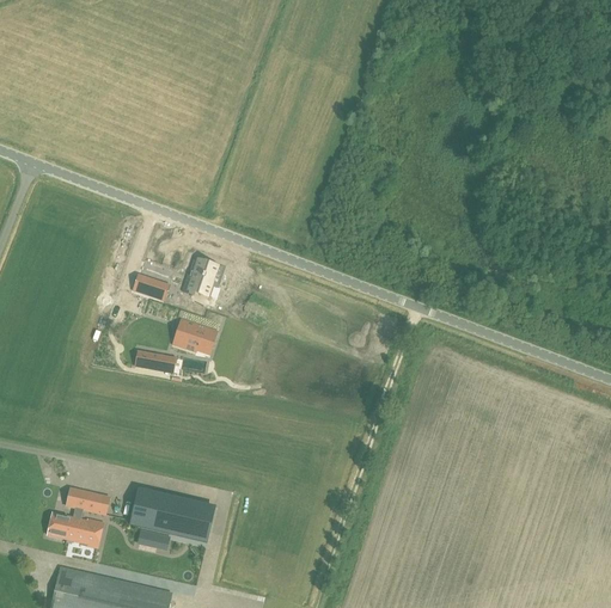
[(218,264),(195,256),(189,275),(185,274),(181,290),(191,294),(191,292),(207,296),(208,296),(212,286),(214,287),(221,265),(218,264)]
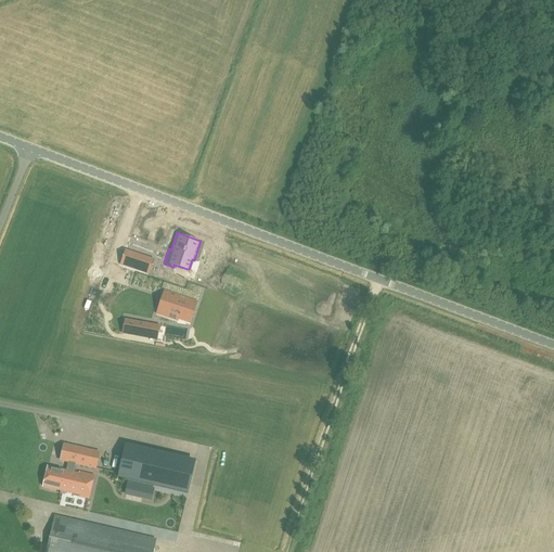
[(125,247),(119,261),(128,265),(132,249),(125,247)]
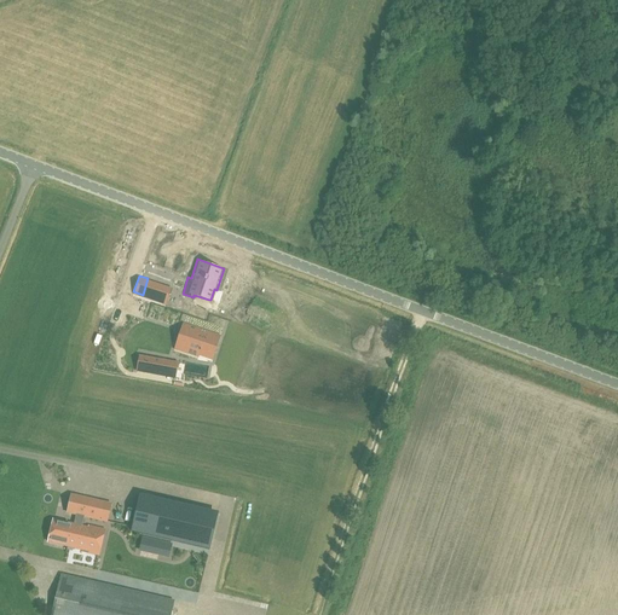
[(156,300),(165,302),(168,293),(159,290),(156,300)]
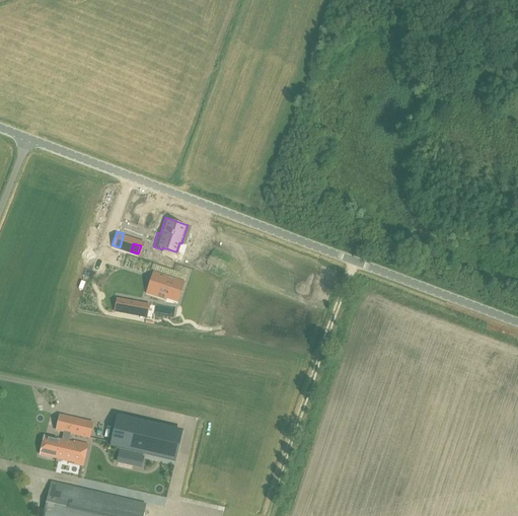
[(177,300),(185,280),(153,269),(145,291),(166,298),(166,297),(177,300)]
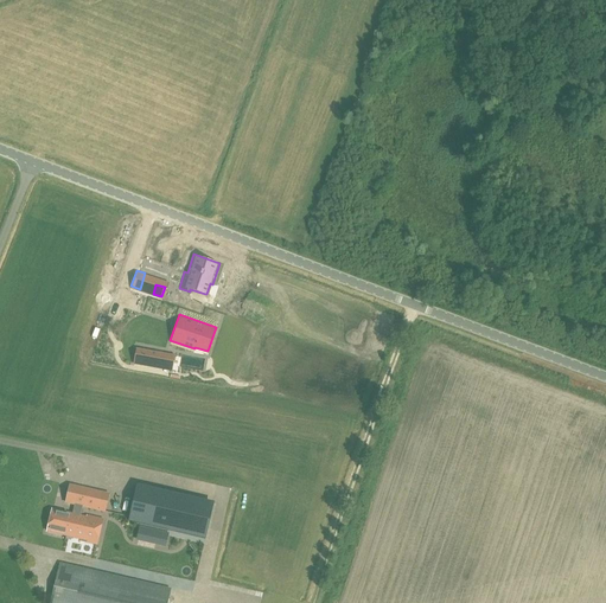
[(172,370),(174,353),(135,346),(133,363),(172,370)]
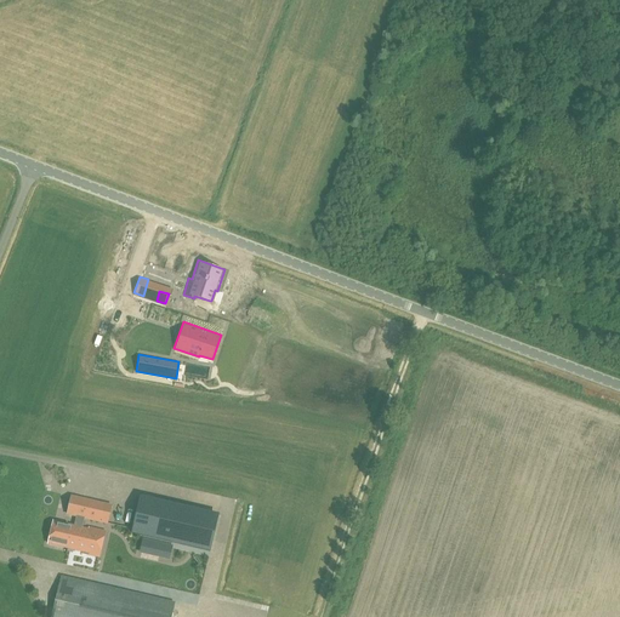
[(111,502),(77,493),(73,512),(75,513),(73,523),(52,518),(46,541),(81,549),(81,550),(98,554),(104,526),(87,523),(87,524),(81,523),(83,514),(106,520),(111,502)]
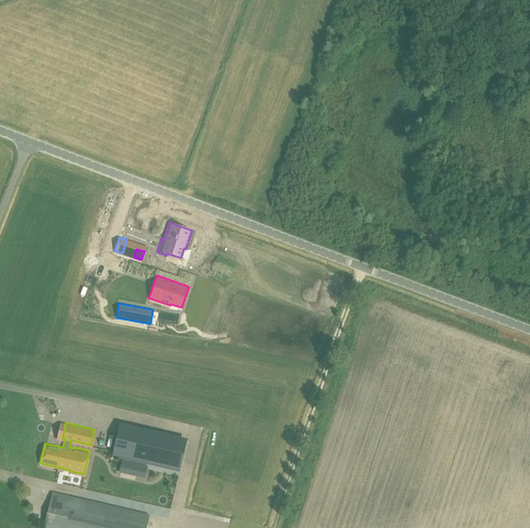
[(186,439),(118,423),(111,453),(178,469),(186,439)]
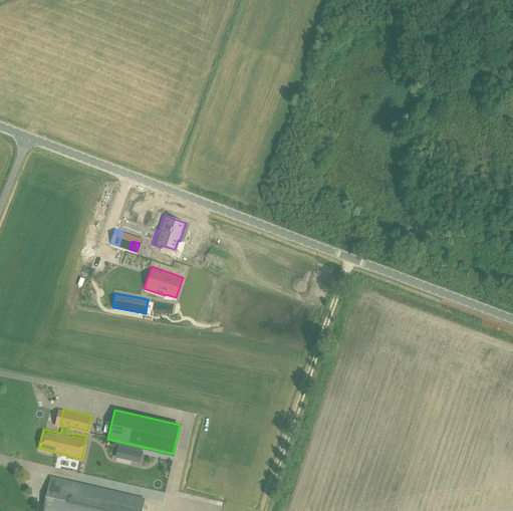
[(111,449),(116,450),(117,442),(99,439),(98,446),(111,448),(111,449)]
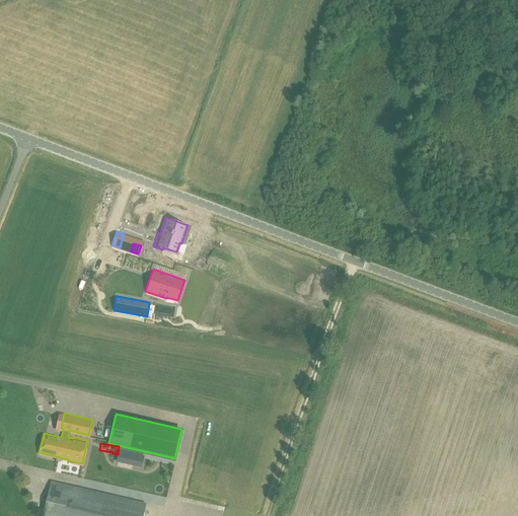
[(142,454),(134,452),(132,462),(140,464),(142,454)]
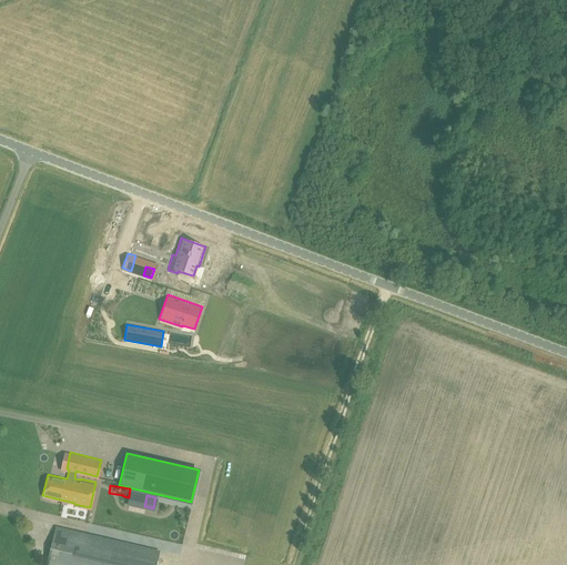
[(44,564),(153,564),(158,548),(123,541),(56,524),(44,564)]
